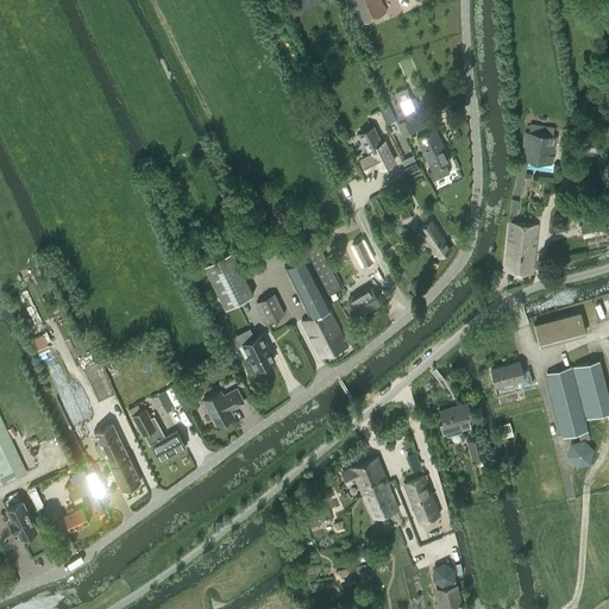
[(296,0),(302,11),(321,1),(320,0),(296,0)]
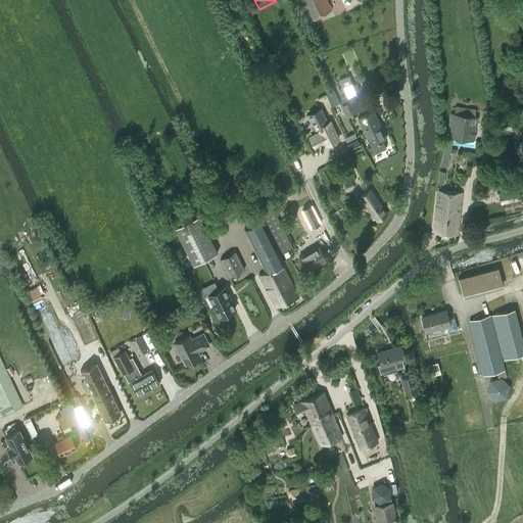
[(332,11),(327,0),(298,0),(308,21),(332,11)]
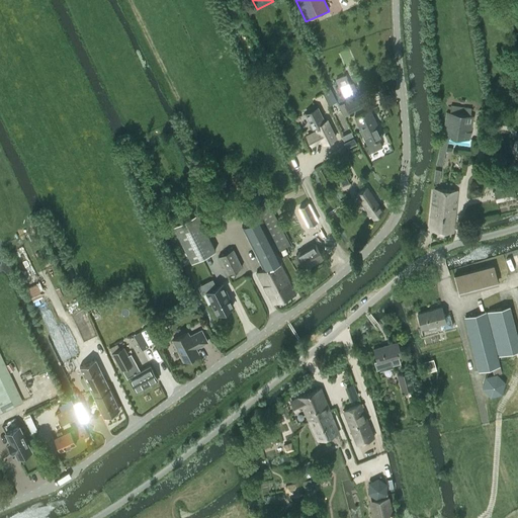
[(350,83),(340,88),(344,97),(354,93),(350,83)]
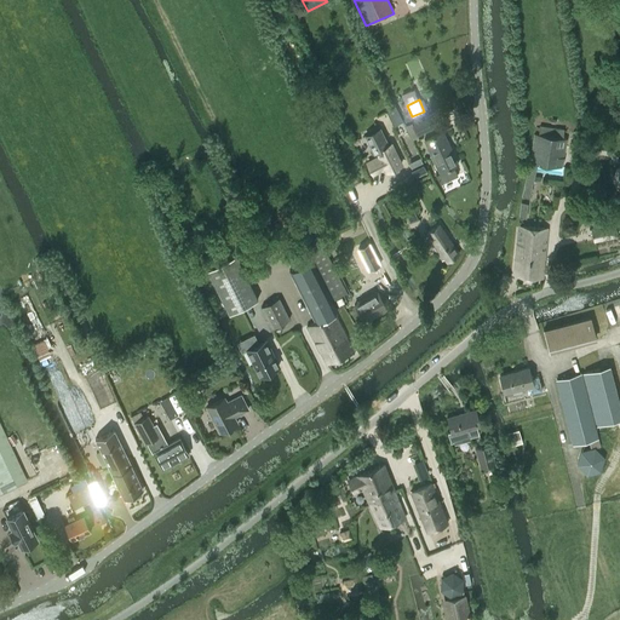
[(402,121),(395,107),(385,112),(392,126),(402,121)]
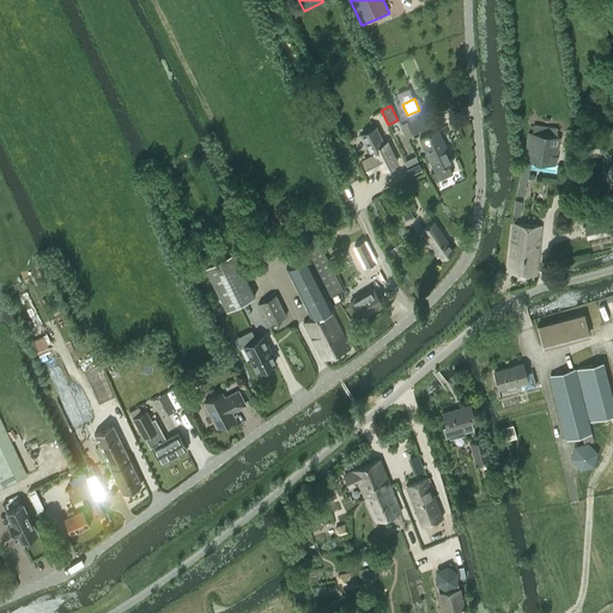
[(408,125),(413,133),(429,126),(424,117),(408,125)]
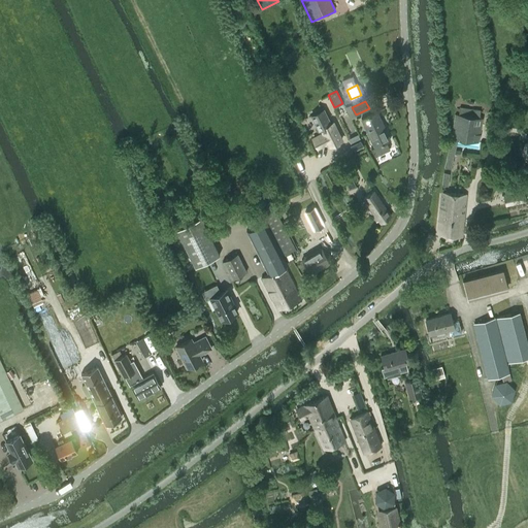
[(314,138),(318,147),(328,142),(330,146),(341,140),(333,123),(331,125),(323,109),(311,116),(319,130),(322,129),(324,133),(314,138)]
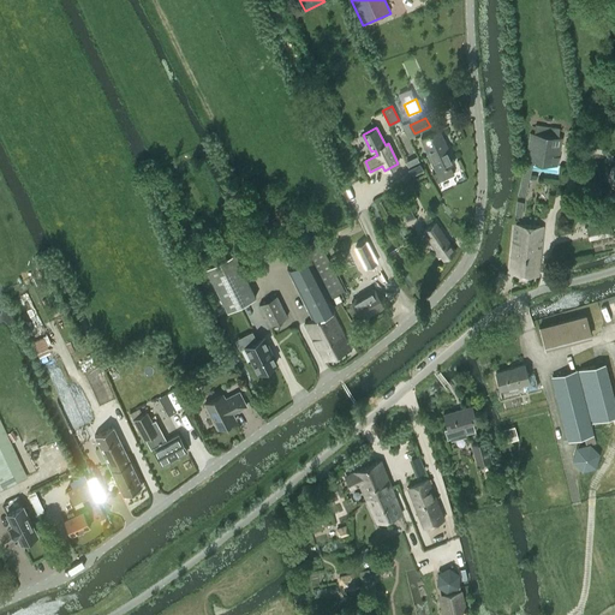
[(422,138),(437,172),(454,163),(439,130),(422,138)]
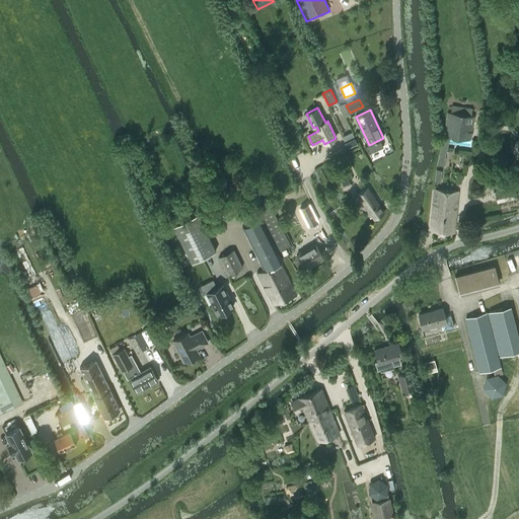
[(469,141),(473,116),(448,112),(444,136),(469,141)]
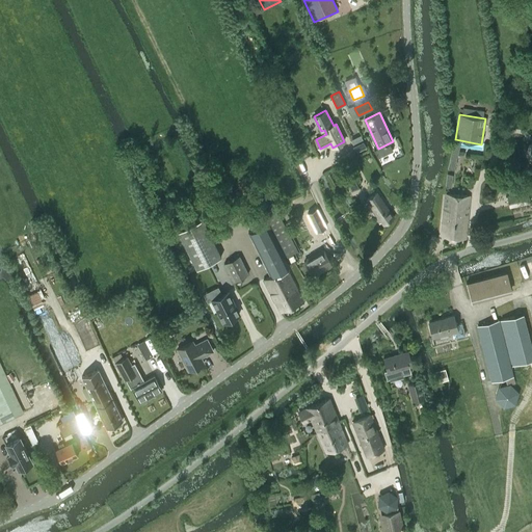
[(366,148),(364,142),(353,148),(356,153),(366,148)]
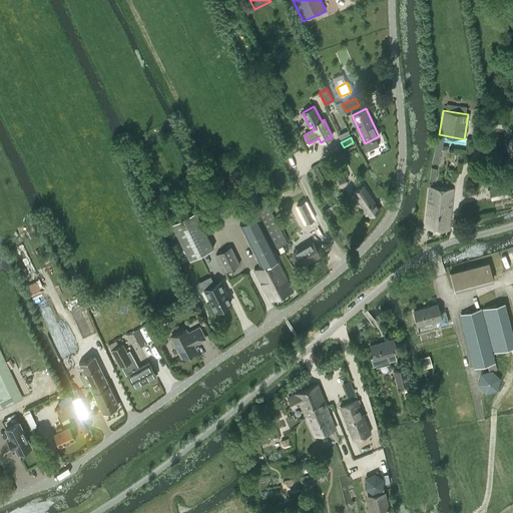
[(337,170),(332,173),(338,184),(346,180),(340,169),(337,170)]
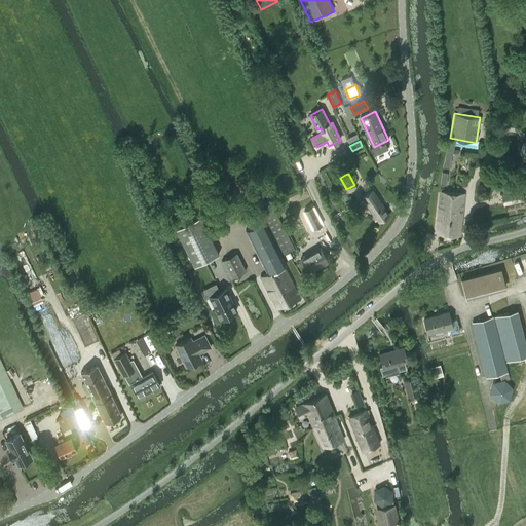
[(503,204),(523,200),(521,189),(501,193),(503,204)]
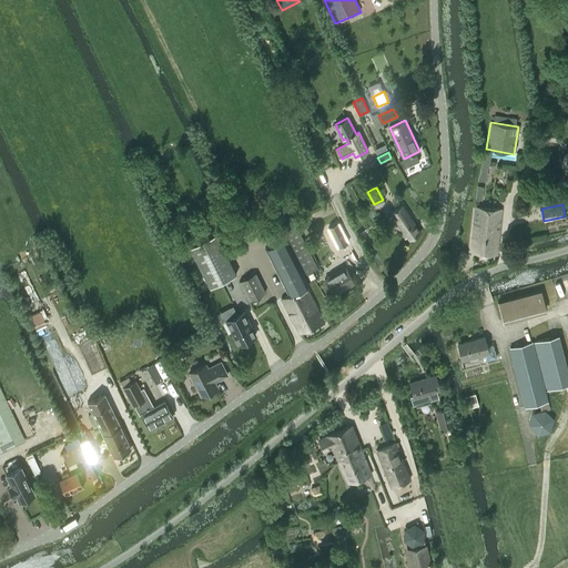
[(407,236),(411,240),(421,232),(403,205),(392,213),(393,215),(391,217),(395,224),(398,223),(403,230),(401,232),(405,239),(407,236)]
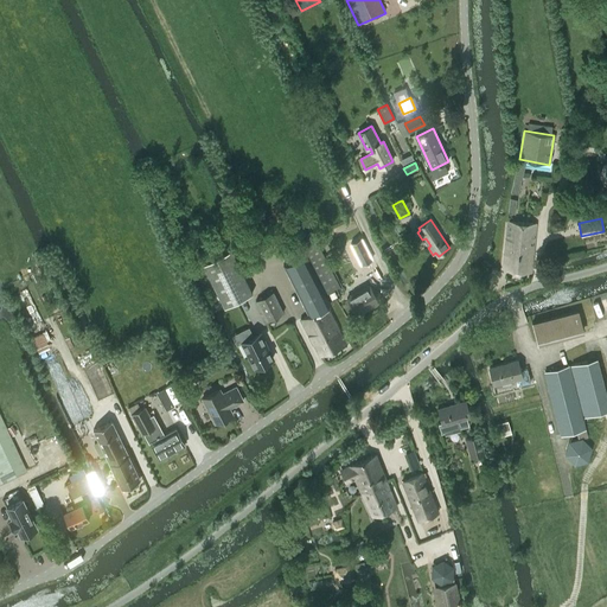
[(531,272),(536,224),(508,222),(503,269),(531,272)]
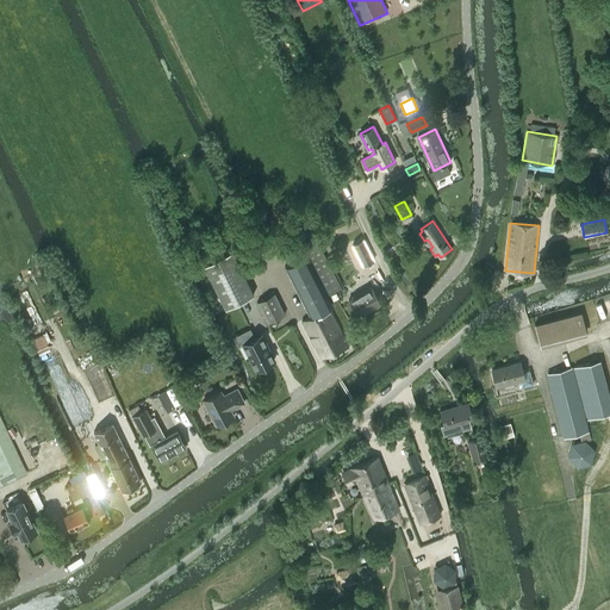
[(321,247),(285,266),(311,317),(303,321),(322,358),(347,344),(340,331),(341,331),(329,307),(331,305),(329,300),(331,299),(329,296),(342,288),(321,247)]
